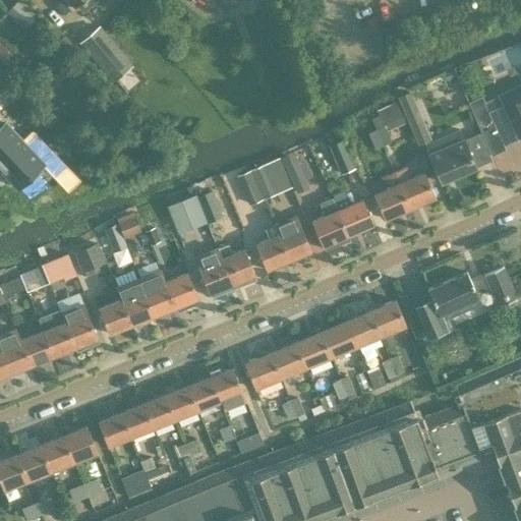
[(25,27),(35,18),(17,1),(7,11),(25,27)]
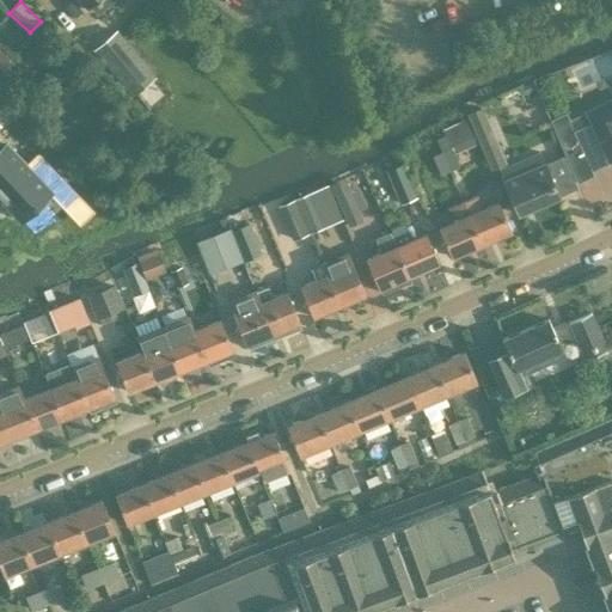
[(116,32),(95,50),(132,95),(135,91),(153,75),(116,32)]
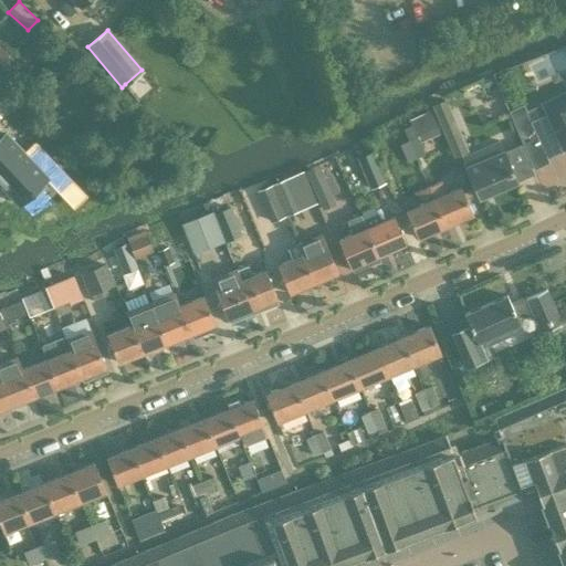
[(565,86),(542,98),(544,102),(525,111),(535,133),(552,125),(563,150),(565,149),(565,86)]
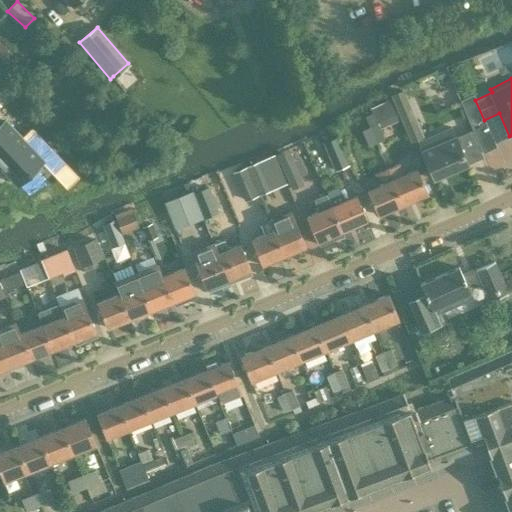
[(404,90),(391,95),(392,99),(396,108),(409,103),(404,90)]
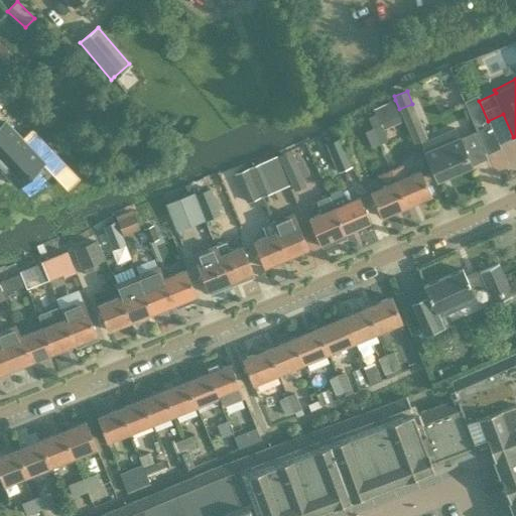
[(395,100),(374,109),(376,113),(381,125),(390,121),(393,126),(397,124),(404,121),(402,116),(399,109),(395,100)]
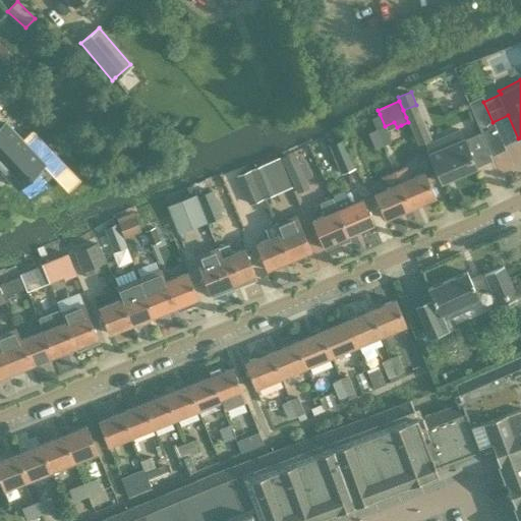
[(411,131),(424,125),(416,105),(403,110),(408,122),(411,131)]
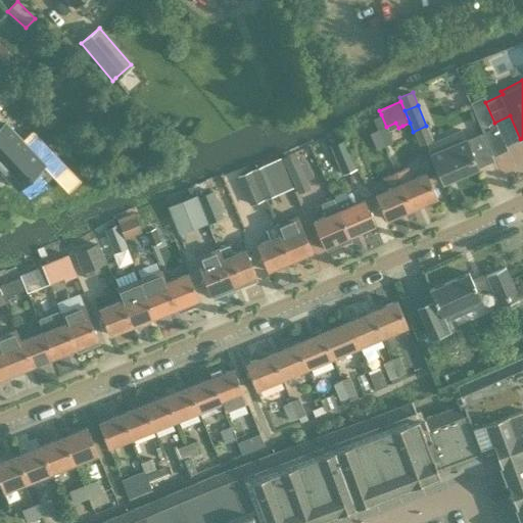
[(381,114),(374,117),(379,130),(386,127),(381,114)]
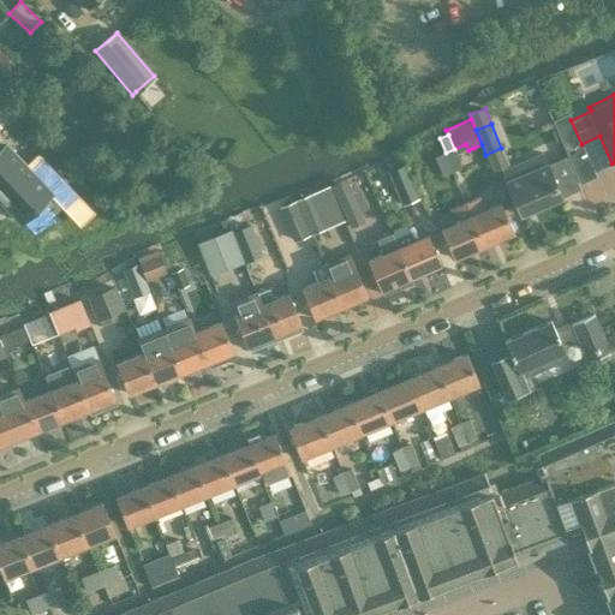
[(501,148),(485,155),(493,172),(508,165),(501,148)]
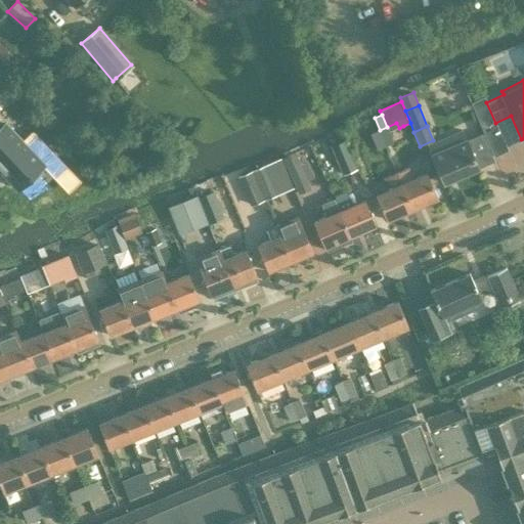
[(387,127),(380,130),(386,145),(393,142),(390,136),(390,134),(389,132),(387,127)]
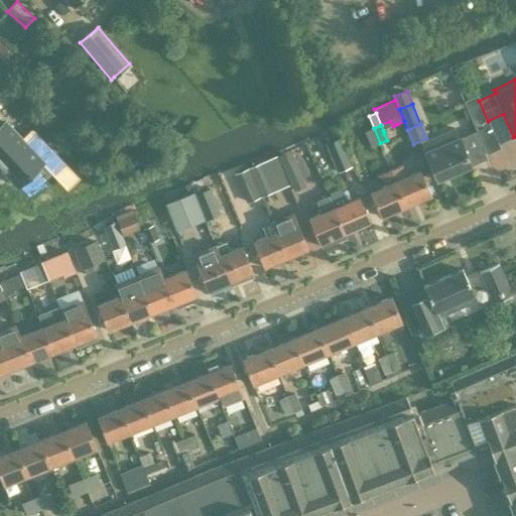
[(374,128),(367,130),(373,146),(380,143),(374,128)]
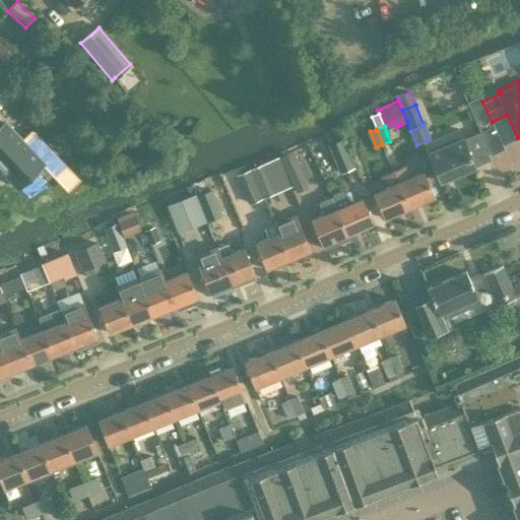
[(473,168),(462,140),(458,131),(434,141),(434,143),(425,147),(439,182),(473,168)]
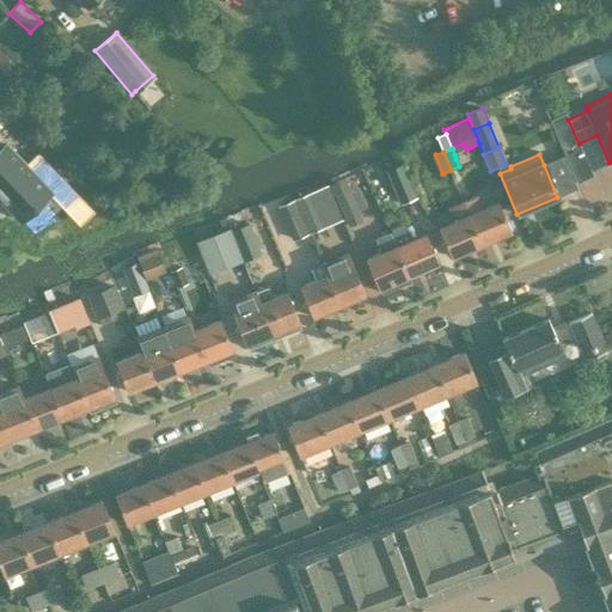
[(402,165),(384,172),(398,204),(415,197),(402,165)]
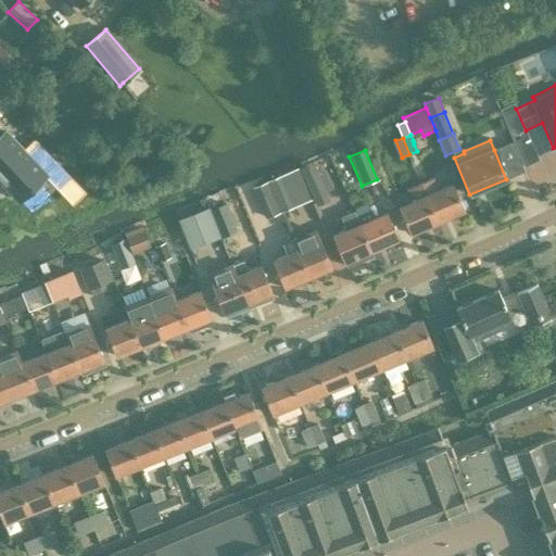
[(23,151),(4,178),(51,210),(70,184),(23,151)]
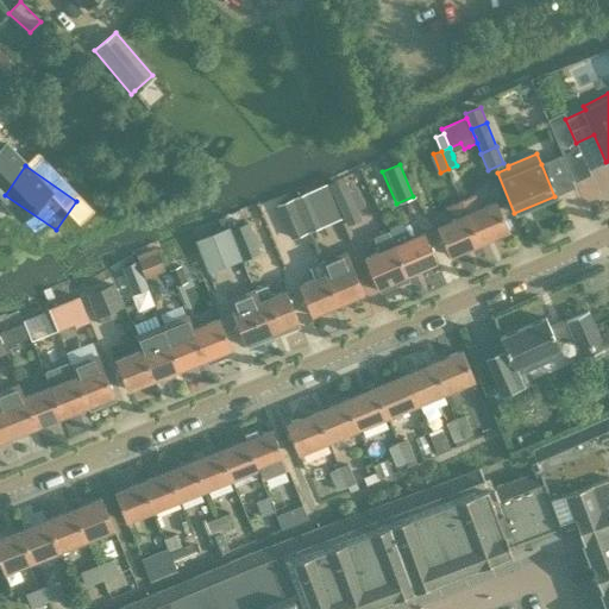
[(346,226),(359,220),(346,188),(332,194),(346,226)]
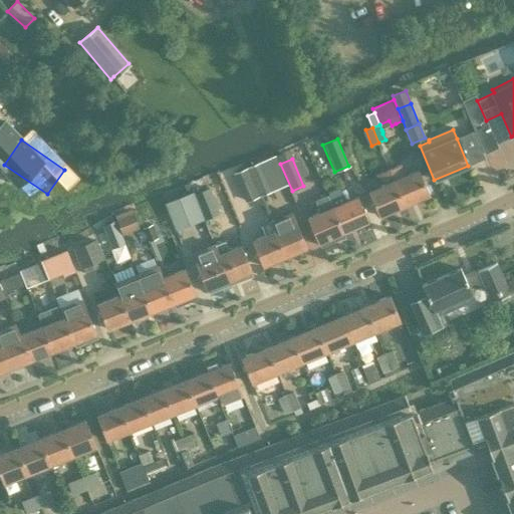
[(260,165),(248,170),(259,196),(271,191),(260,165)]
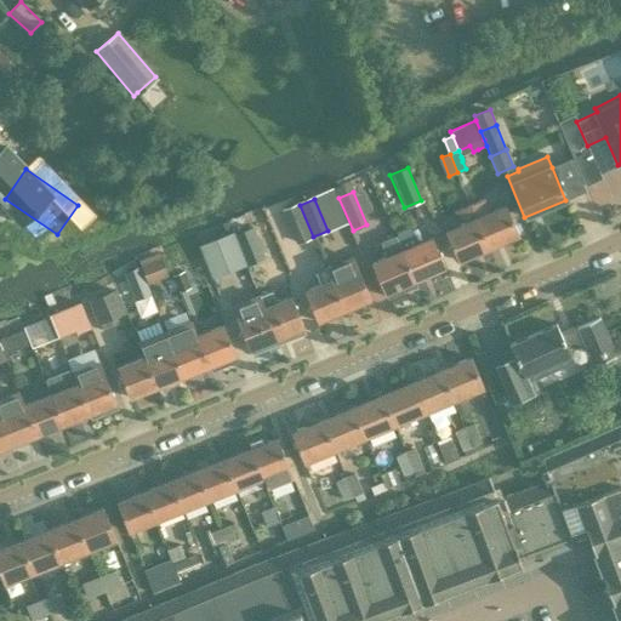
[(471,205),(488,249),(517,235),(503,205),(489,212),(484,199),(471,205)]
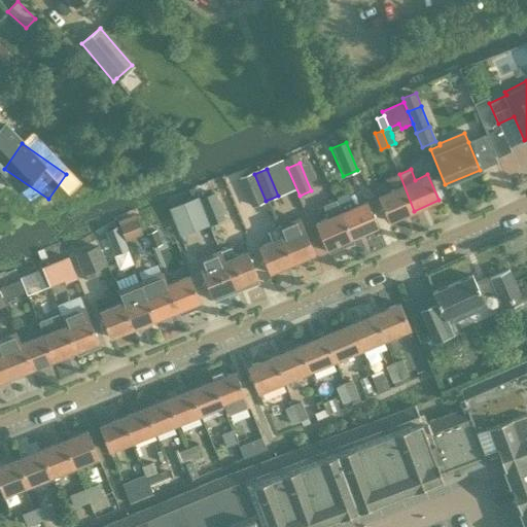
[(266,201),(254,174),(239,180),(250,207),(266,201)]
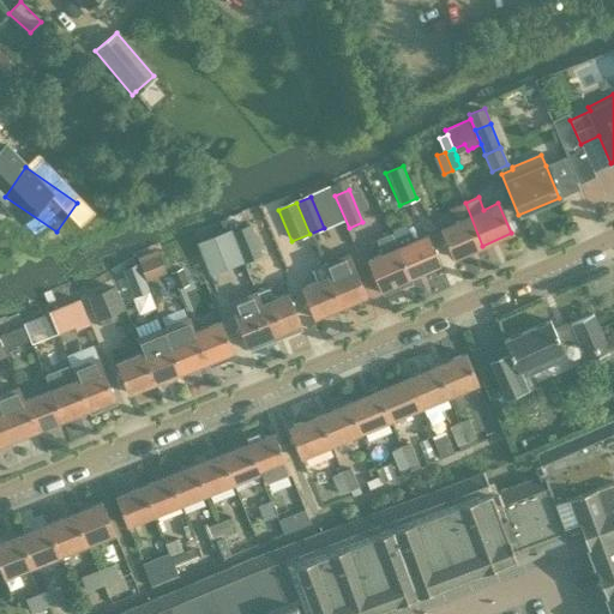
[(452,259),(482,246),(465,203),(452,209),(457,221),(439,229),(452,259)]
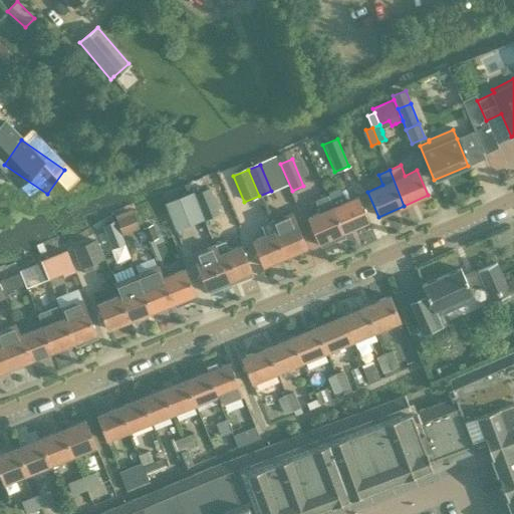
[(195,195),(204,219),(220,213),(211,189),(195,195)]
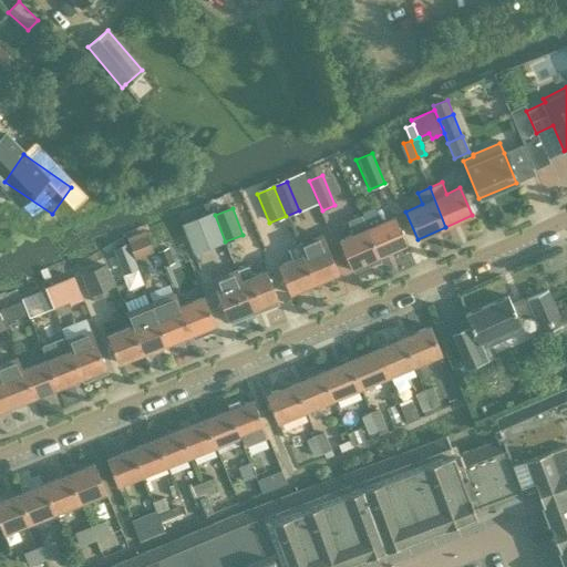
[(192,254),(225,241),(215,215),(214,212),(181,224),(192,254)]
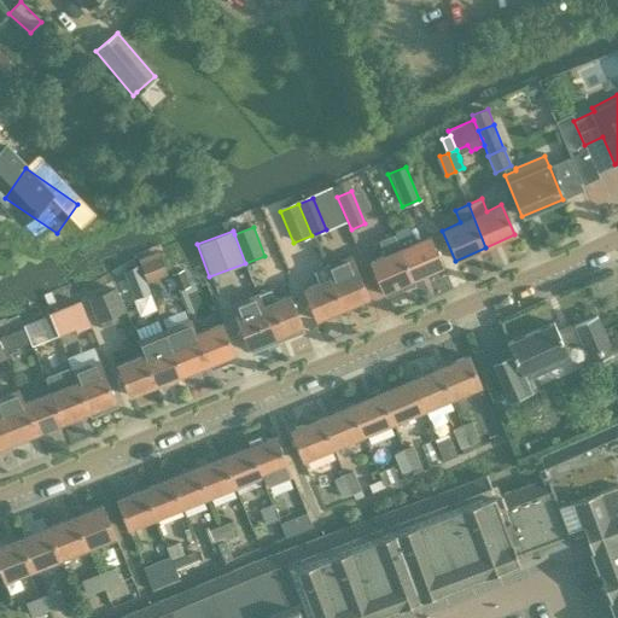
[(412,280),(400,250),(392,234),(378,240),(384,256),(368,263),(382,293),(384,292),(385,296),(401,290),(400,285),(412,280)]
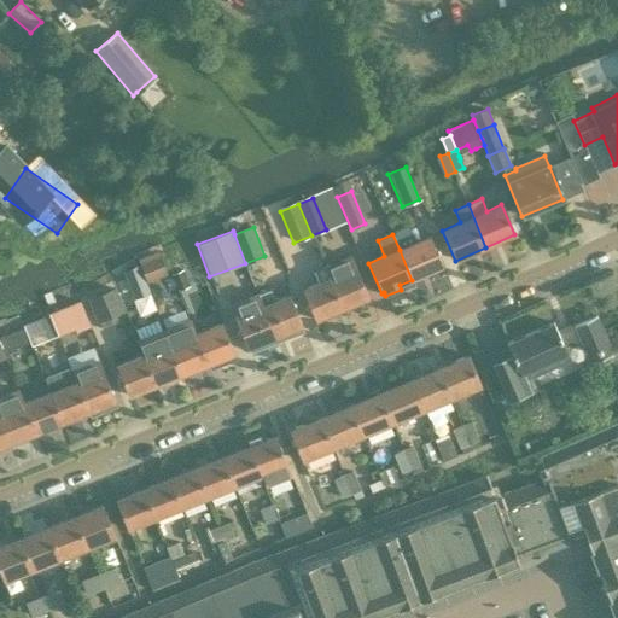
[(430,237),(400,250),(412,280),(443,267),(430,237)]
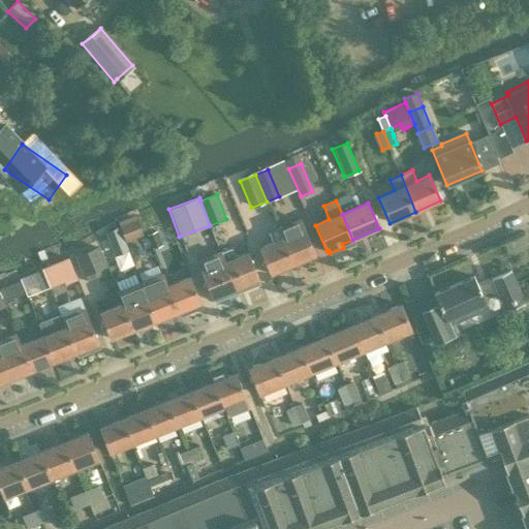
[(137,218),(120,225),(126,241),(143,235),(137,218)]
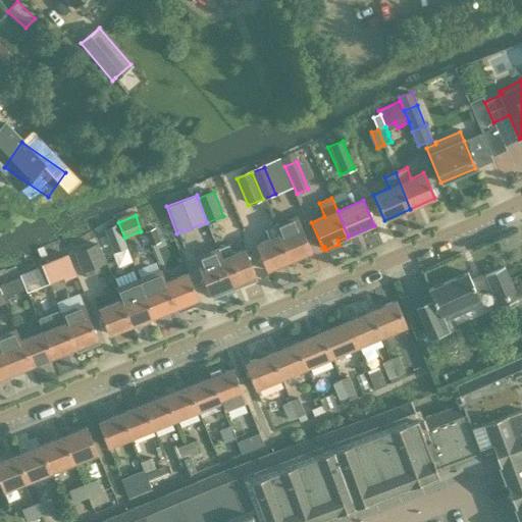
[(278,236),(289,262),(311,253),(299,223),(295,219),(275,227),(275,226),(274,226),(278,236)]
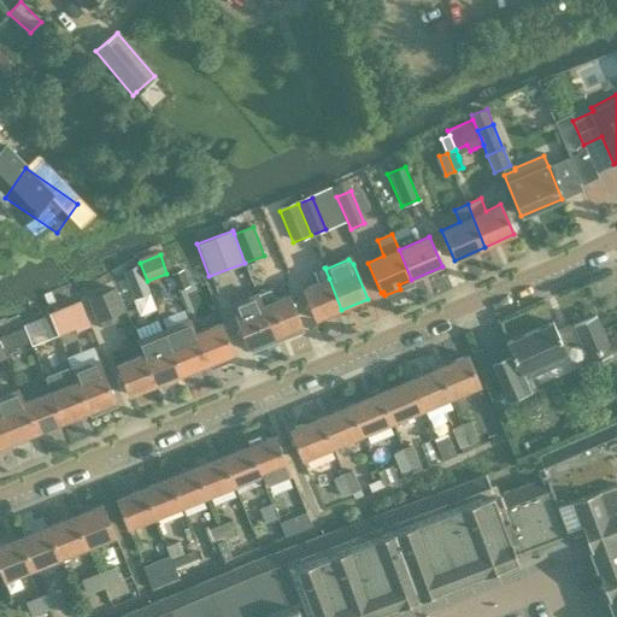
[(136,264),(123,269),(131,292),(146,287),(136,264)]
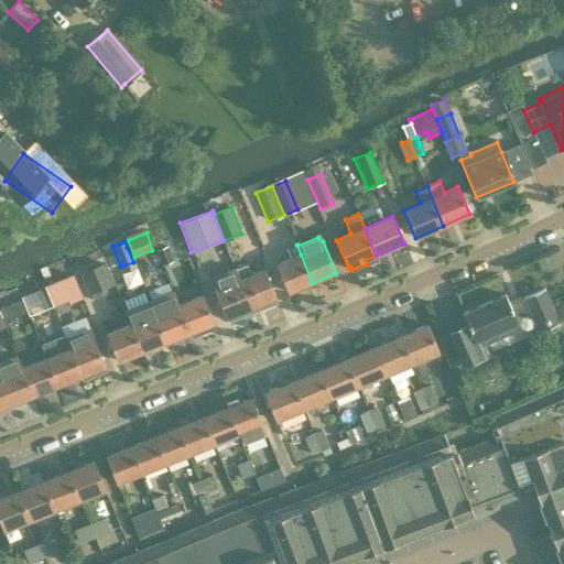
[(166,246),(156,250),(162,264),(173,260),(166,246)]
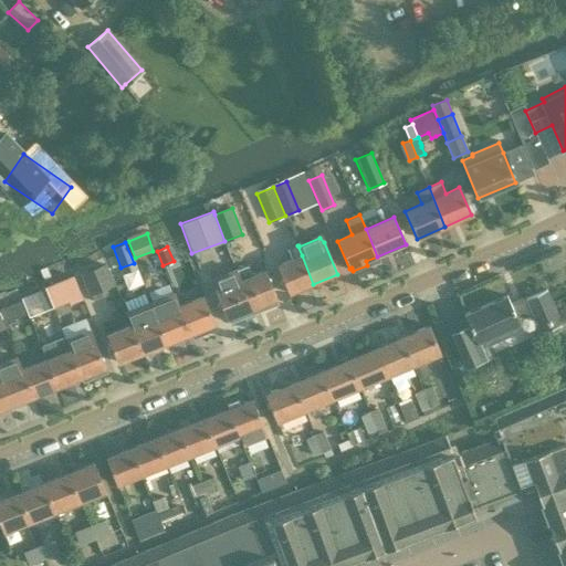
[(313,284),(302,255),(276,265),(289,294),(313,284)]
